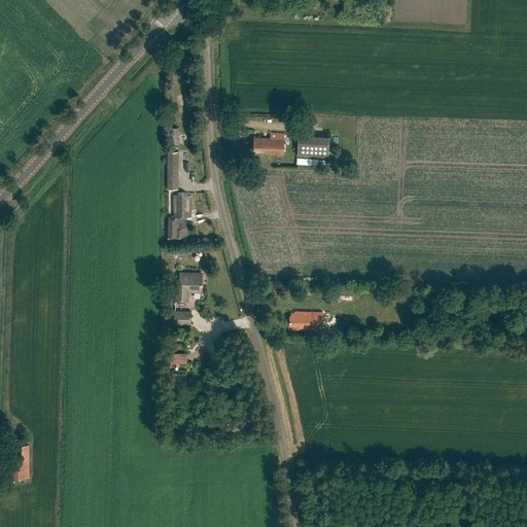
[(168,127),(167,143),(176,143),(177,128),(168,127)]
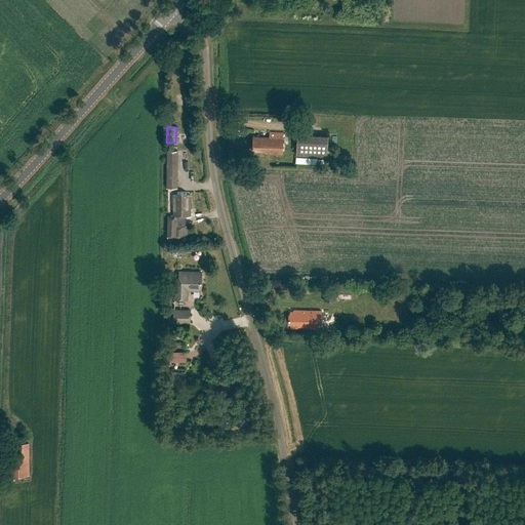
[(266,152),(266,153),(282,154),(283,133),(270,132),(269,137),(253,136),(252,151),(266,152)]
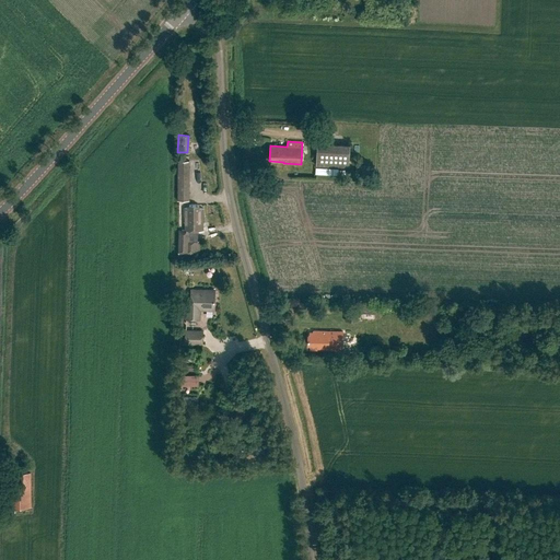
[(317,143),(316,165),(349,167),(350,144),(317,143)]
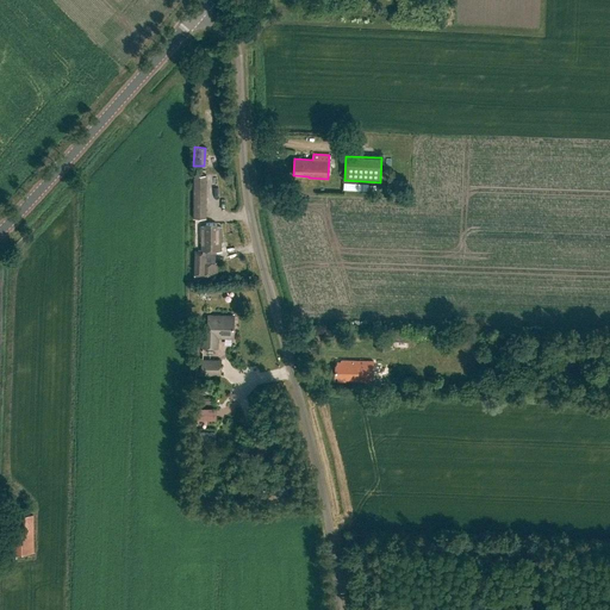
[(194,175),(194,218),(206,218),(206,175),(194,175)]
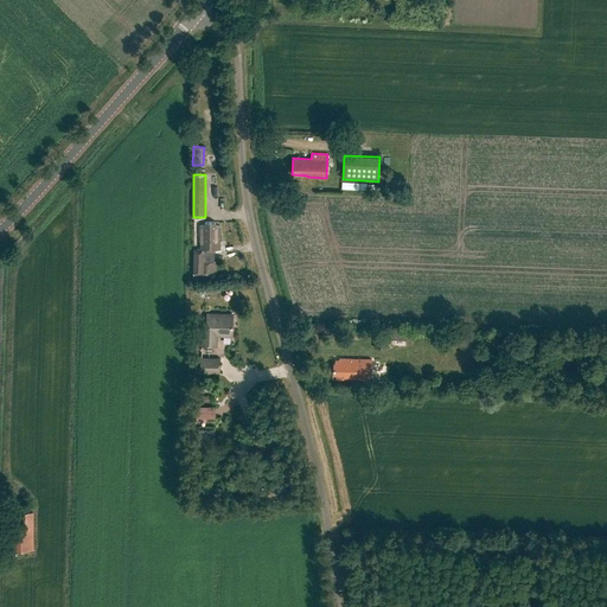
[(216,225),(216,222),(205,222),(205,225),(199,225),(199,236),(200,236),(200,249),(193,249),(193,279),(217,279),(217,262),(213,262),(215,250),(219,250),(221,240),(222,240),(222,235),(221,235),(221,225),(216,225)]
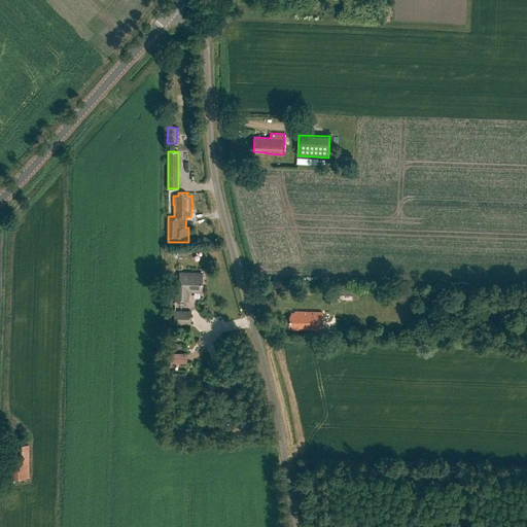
[(180,272),(180,282),(176,282),(175,301),(188,301),(188,291),(202,292),(202,273),(180,272)]
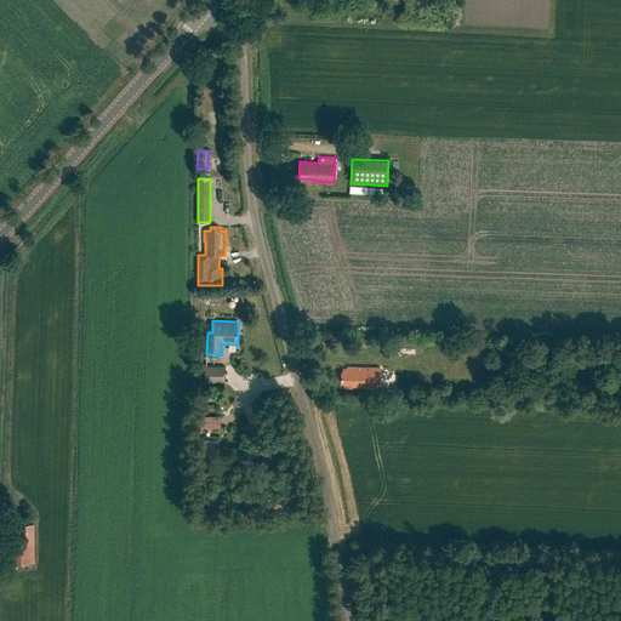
[(398,340),(383,340),(383,357),(398,357),(398,340)]
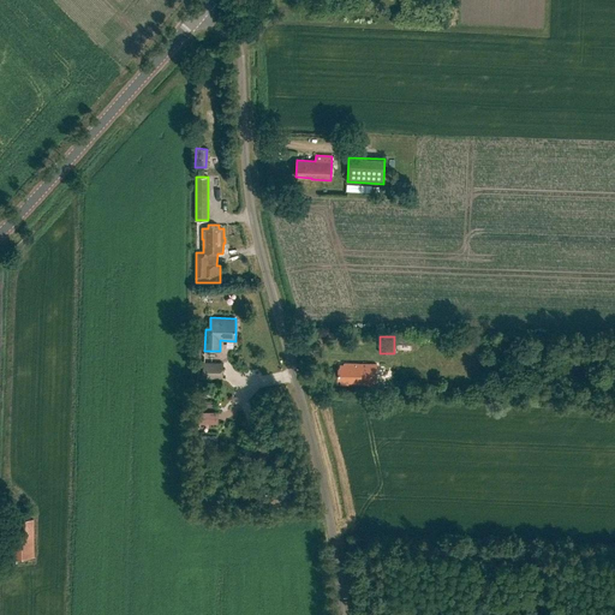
[(224,363),(203,362),(203,378),(222,380),(224,363)]
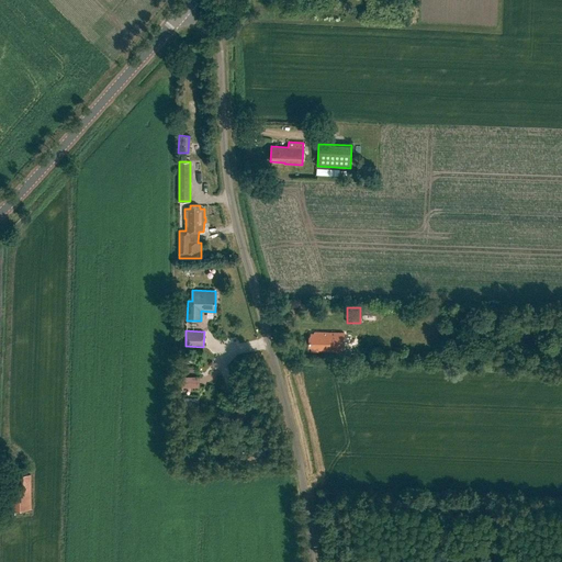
[(312,347),(312,351),(343,351),(345,333),(314,333),(314,334),(311,334),(311,337),(310,337),(308,347),(312,347)]
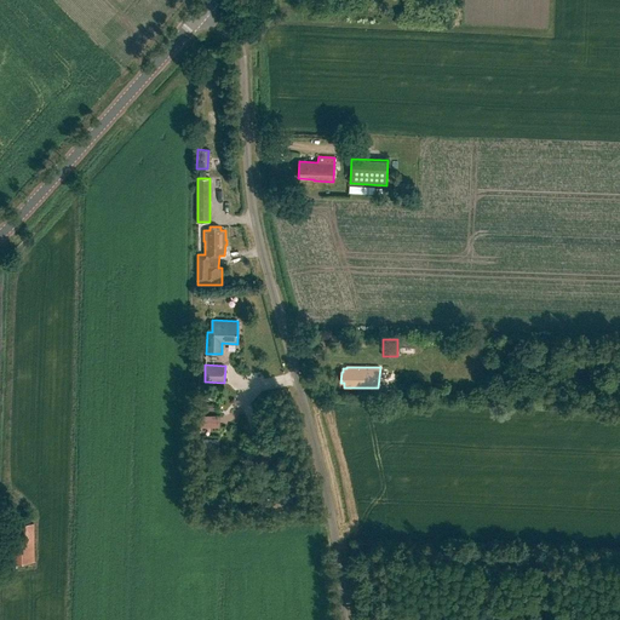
[(225,415),(204,414),(204,428),(225,428),(225,415)]
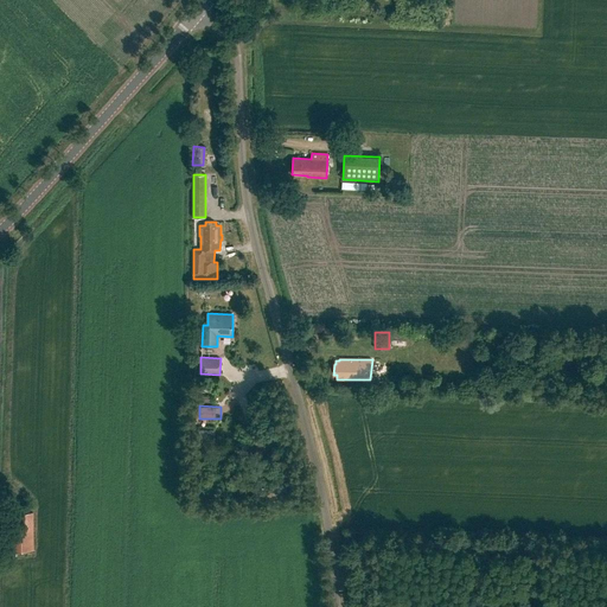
[(33,547),(32,512),(18,512),(18,516),(13,516),(13,525),(11,525),(10,547),(33,547)]
